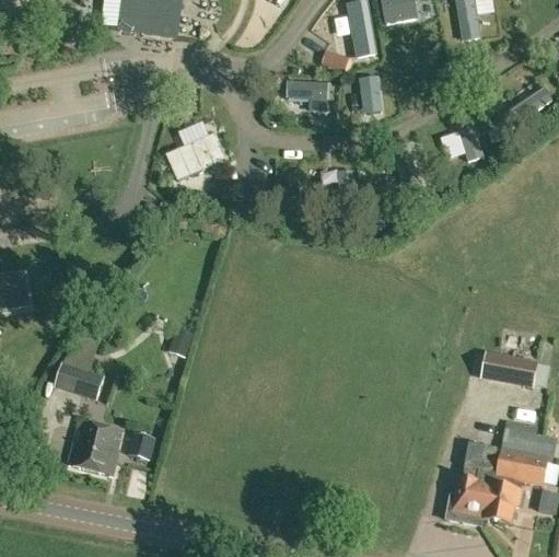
[(123,0),(118,28),(174,36),(179,0),(123,0)]
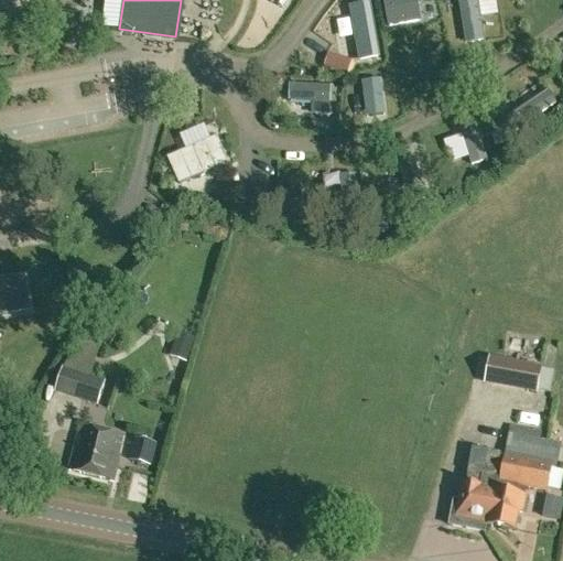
[(363,0),(349,2),(359,57),(378,54),(369,0),(363,0)]
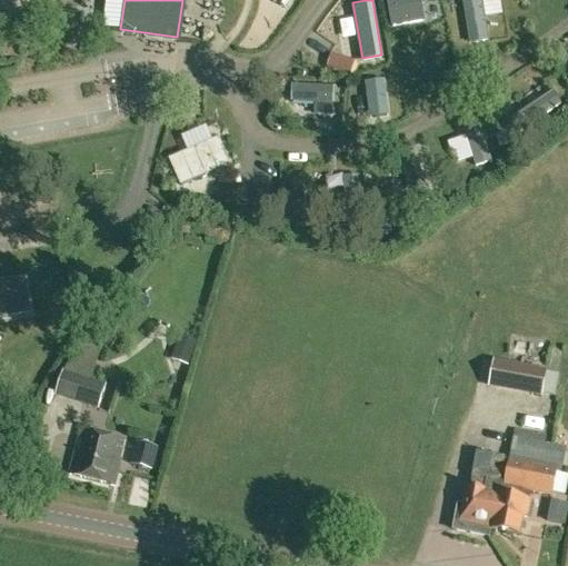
[(497,19),(507,19),(506,0),(478,0),(480,50),(499,50),(497,19)]
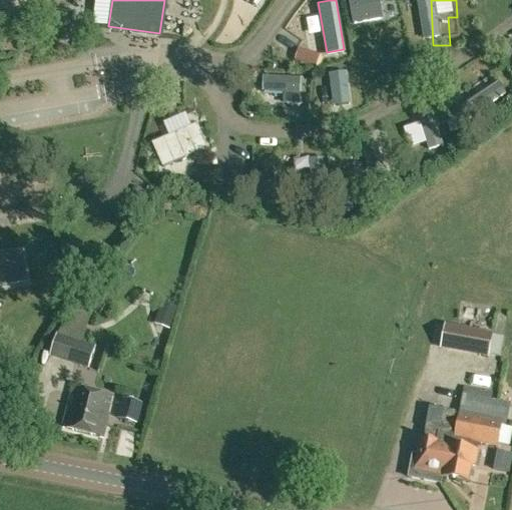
[(318,54),(306,51),(304,59),(315,63),(318,54)]
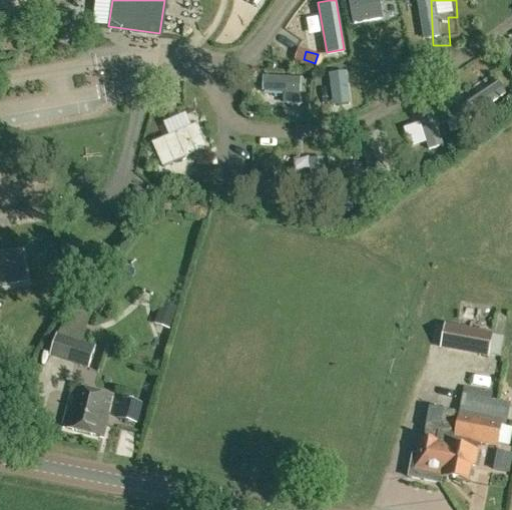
[(113,64),(93,68),(95,78),(115,74),(113,64)]
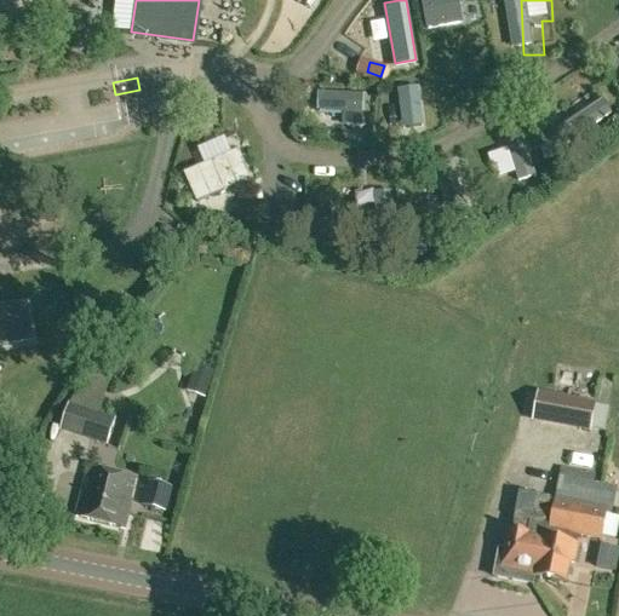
[(361,122),(362,91),(316,88),(315,107),(340,108),(339,121),(361,122)]
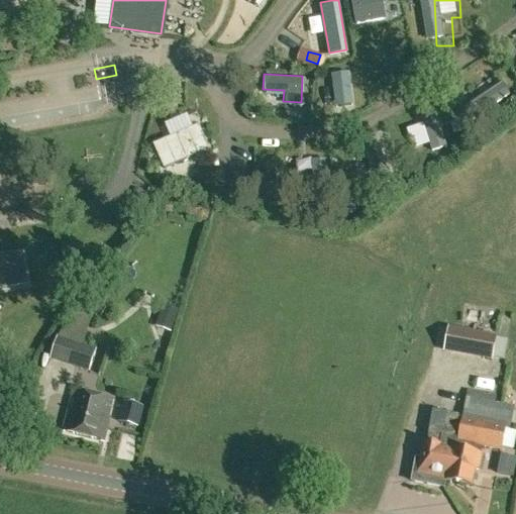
[(360,109),(359,76),(346,77),(348,110),(360,109)]
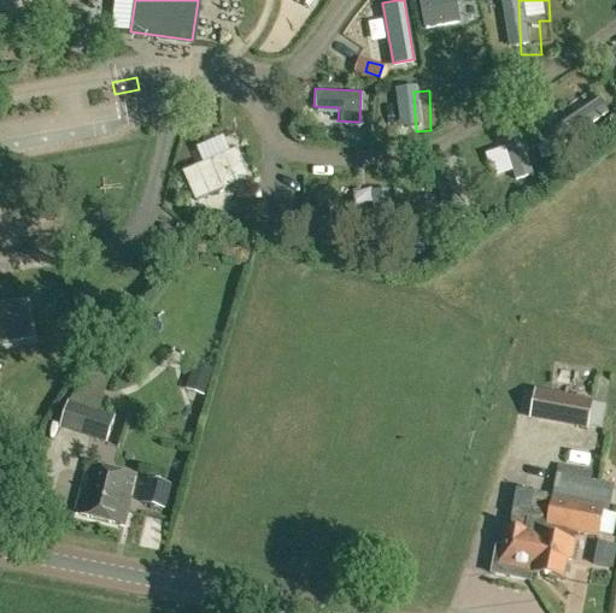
[(490,194),(482,198),(486,207),(494,204),(490,194)]
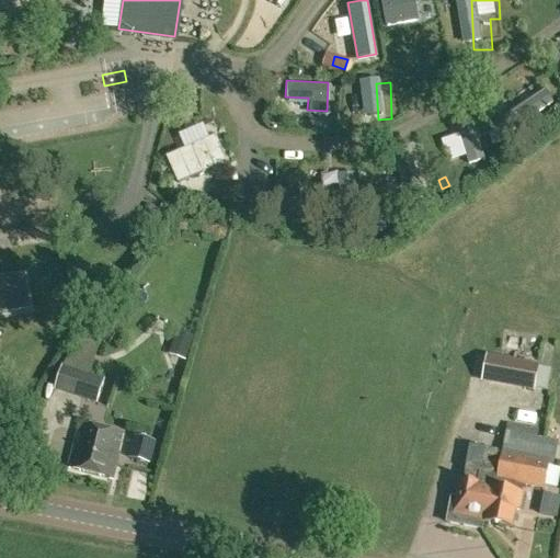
[(385,217),(375,217),(375,231),(385,231),(385,217)]
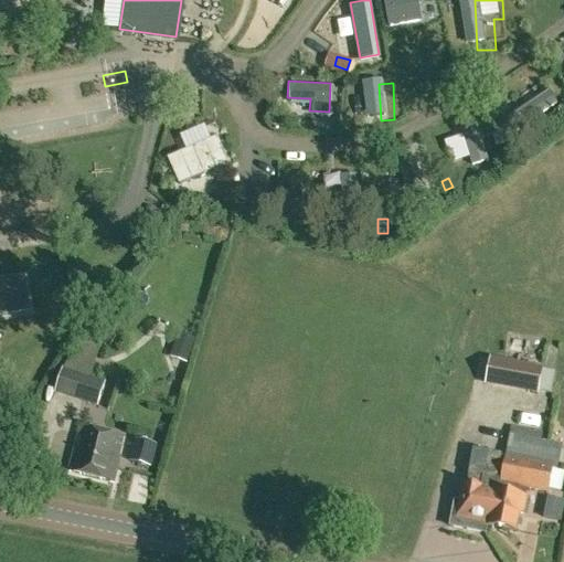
[(2,277),(0,277),(0,311),(8,310),(27,307),(21,274),(2,277)]
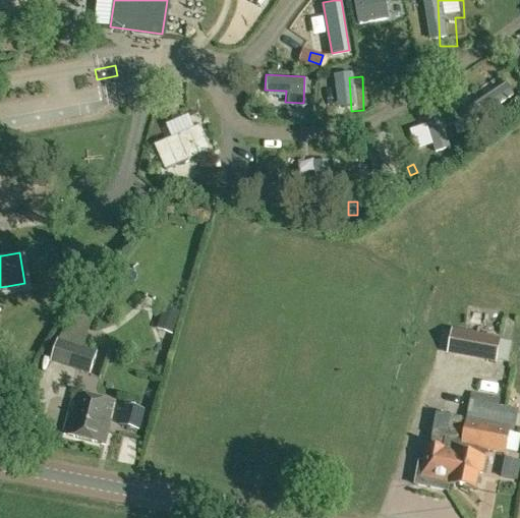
[(95,311),(100,315),(105,306),(100,303),(95,311)]
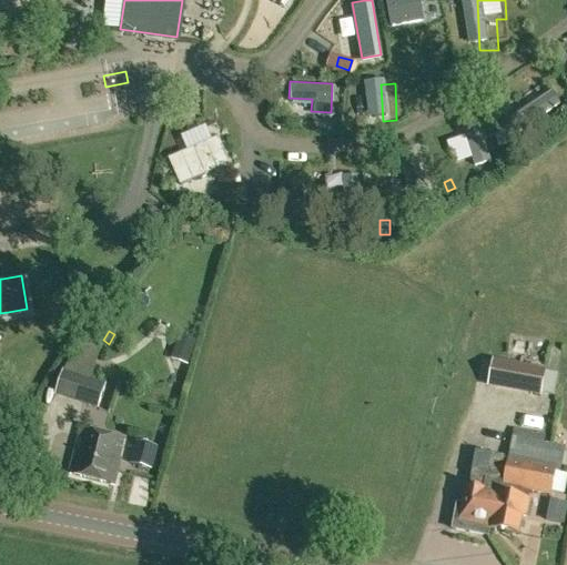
[(178,333),(170,356),(183,361),(192,339),(178,333)]
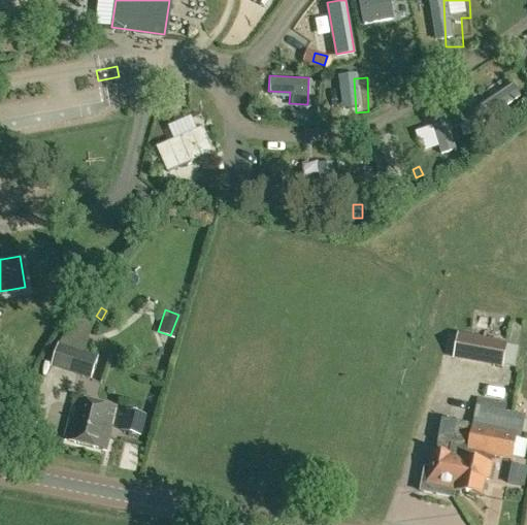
[(452,357),(501,365),(501,363),(514,365),(517,343),(455,333),(452,357)]
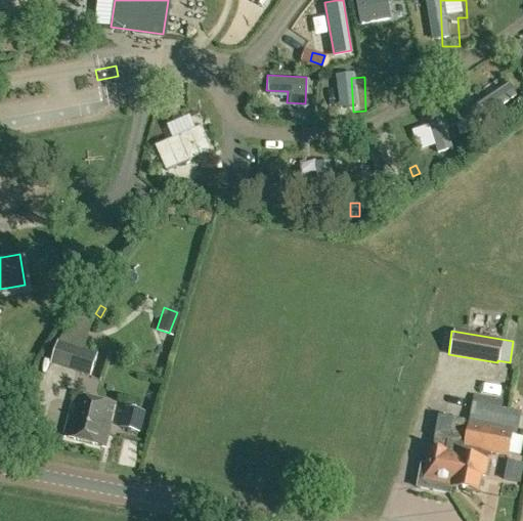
[(51,361),(90,373),(96,352),(89,351),(58,341),(51,361)]
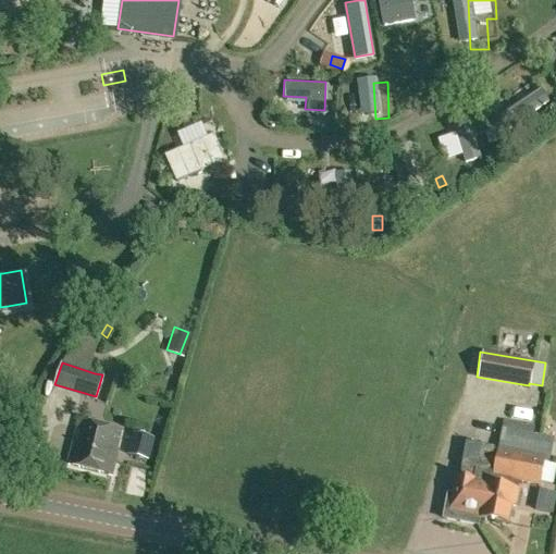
[(443,515),(478,522),(479,515),(508,520),(511,502),(516,503),(519,487),(517,487),(519,478),(541,482),(545,459),(548,459),(554,435),(532,431),(534,423),(504,417),(492,471),(487,470),(493,445),(466,440),(459,475),(456,474),(453,491),(447,490),(443,515)]
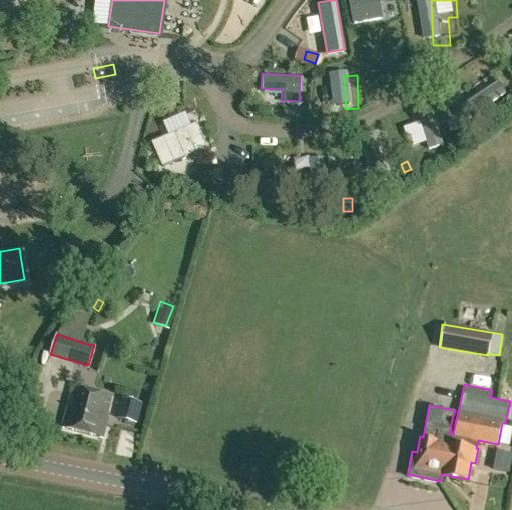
[(61,425),(102,435),(108,412),(107,411),(111,395),(71,385),(61,425)]
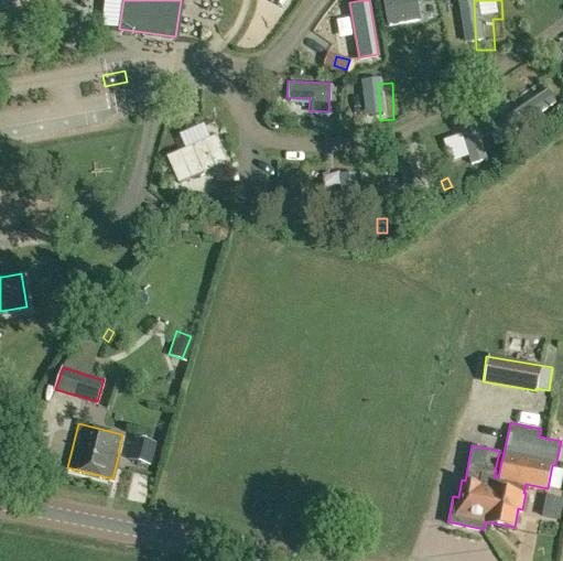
[(130,459),(150,464),(155,440),(136,435),(133,446),(130,459)]
